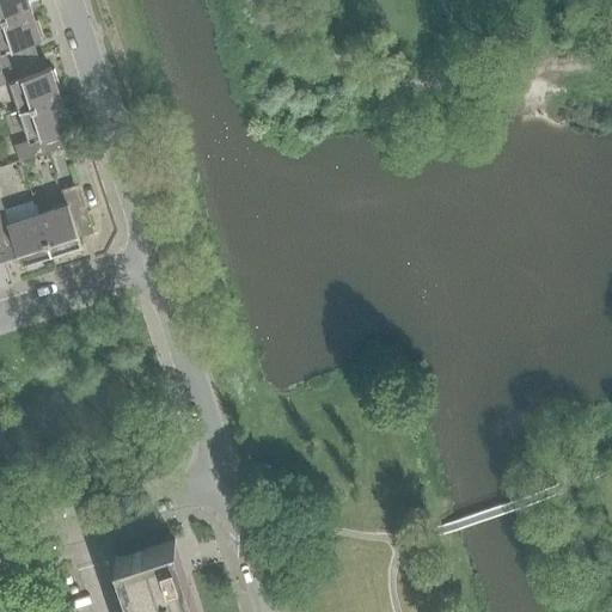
[(0,0),(0,18),(34,8),(30,0),(0,0)]
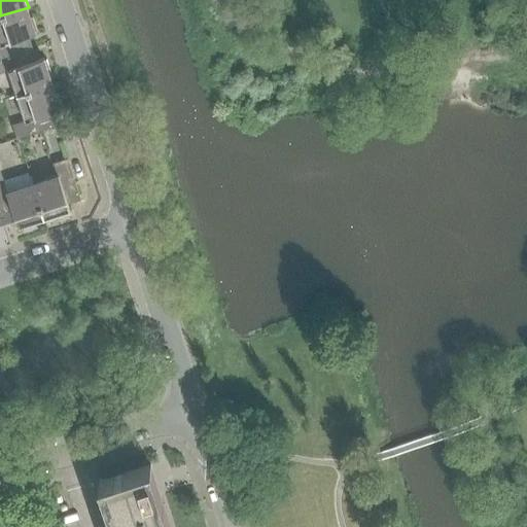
[(0,59),(33,47),(30,36),(37,33),(29,7),(0,15),(0,59)]
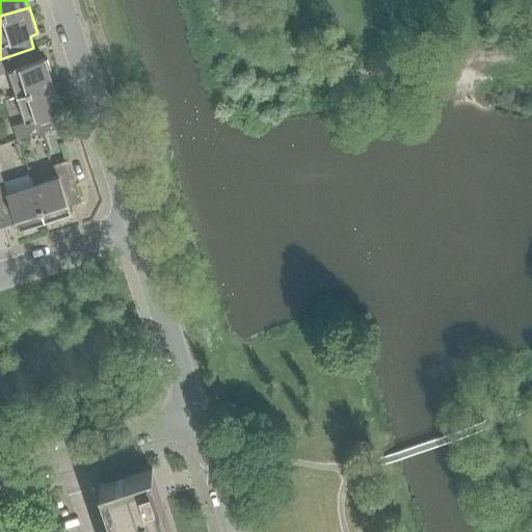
[(16,97),(55,84),(46,58),(37,61),(33,48),(0,59),(0,73),(6,71),(16,97)]
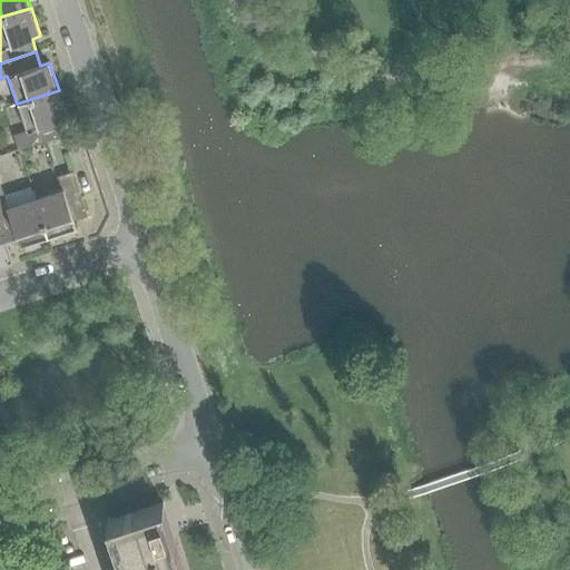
[(17,150),(64,135),(59,121),(68,118),(59,90),(17,104),(26,130),(11,135),(17,150)]
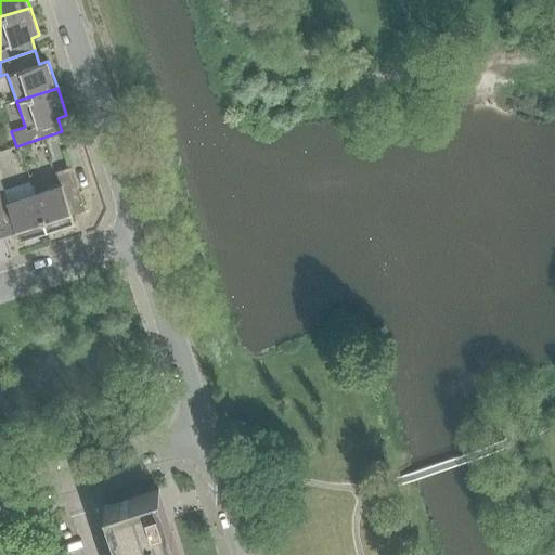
[(84,210),(69,167),(54,171),(59,185),(33,194),(46,233),(73,224),(69,216),(84,210)]
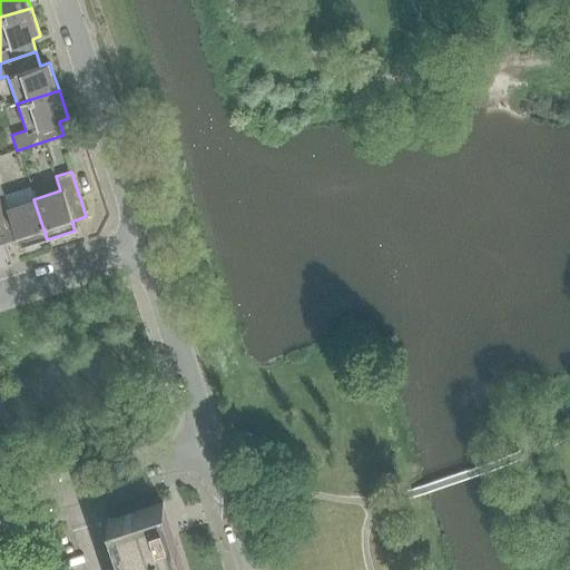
[(18,249),(47,239),(33,199),(7,208),(2,194),(0,194),(0,236),(2,244),(16,241),(18,249)]
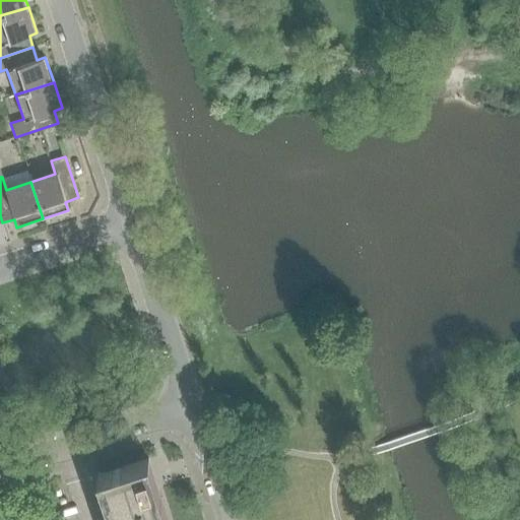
[(166,519),(146,458),(94,475),(109,519),(166,519)]
